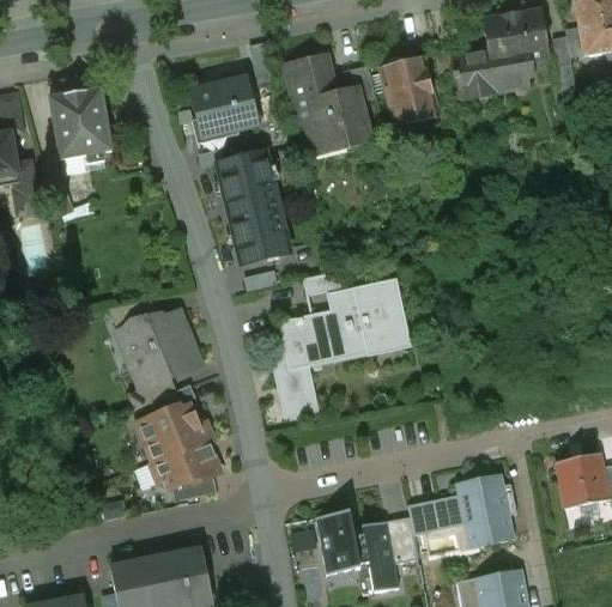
[(582,0),(576,1),(586,53),(588,53),(592,55),(603,53),(606,49),(611,47),(611,0),(582,0)]
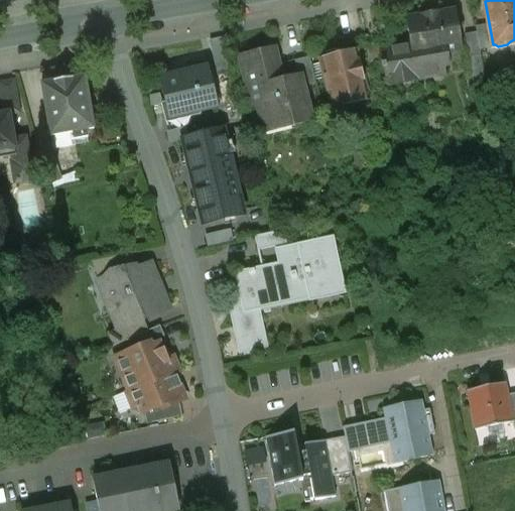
[(381,43),(380,43),(383,65),(385,65),(385,68),(387,80),(417,76),(415,64),(442,59),(440,49),(461,46),(456,9),(440,11),(440,10),(421,12),(421,14),(407,15),(410,38),(381,43)]
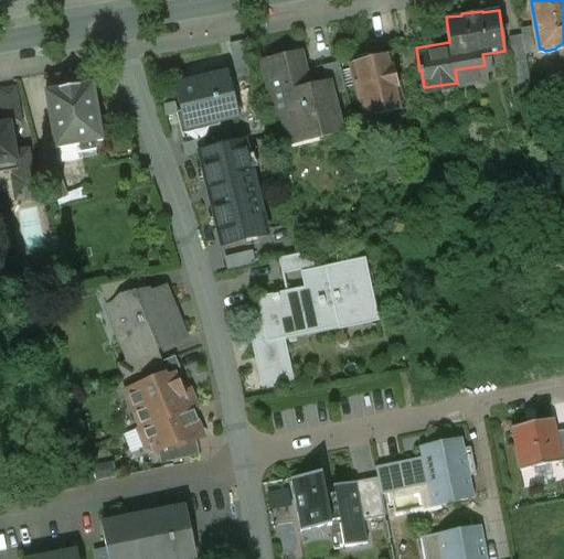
[(530,82),(523,31),(510,33),(518,84),(530,82)]
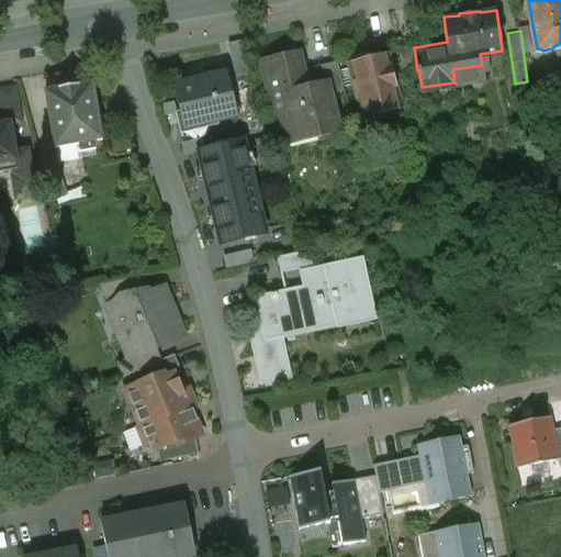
[(414,47),(415,47),(415,44),(399,46),(405,76),(419,74),(419,70),(417,70),(414,47)]
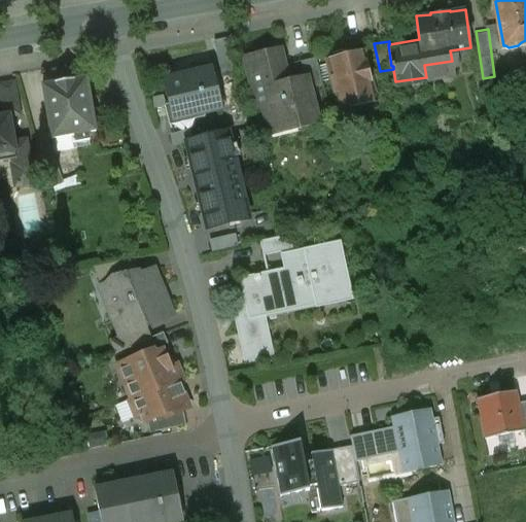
[(281,45),(245,54),(256,106),(263,105),(268,126),(299,118),(300,126),(319,122),(311,85),(323,82),(316,55),(285,61),(281,45)]
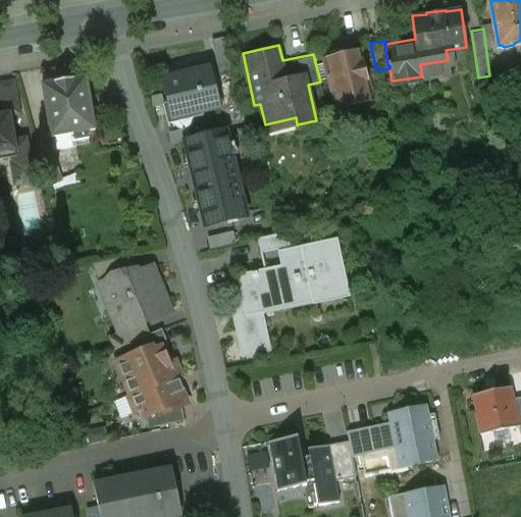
[(329,55),(324,56),(336,107),(339,106),(364,100),(373,98),(361,47),(344,51),(343,50),(339,48),(331,50),(329,54),(329,55)]
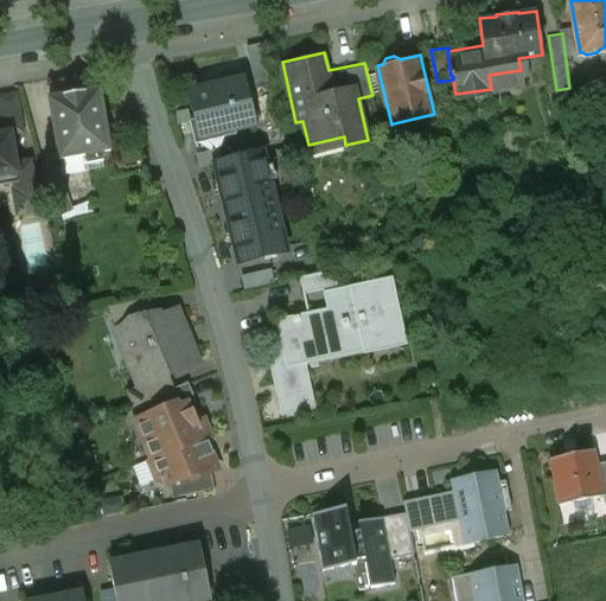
[(246,76),(187,90),(199,134),(256,120),(246,76)]
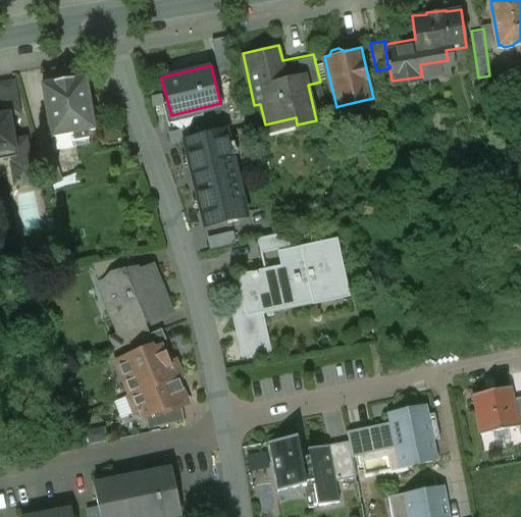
[(86,73),(42,82),(51,135),(52,135),(73,131),(74,138),(75,138),(89,135),(87,128),(95,126),(86,73)]
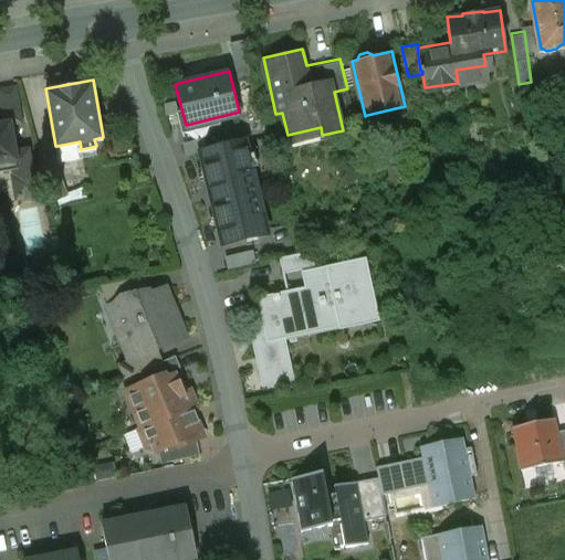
[(1,99),(20,99),(20,82),(1,81),(1,99)]
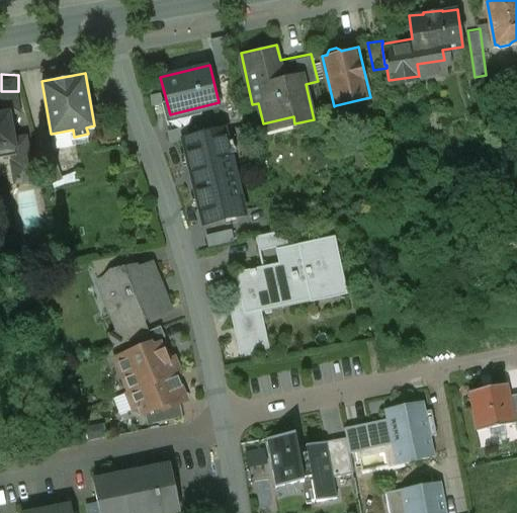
[(361,99),(336,105),(341,126),(366,120),(361,99)]
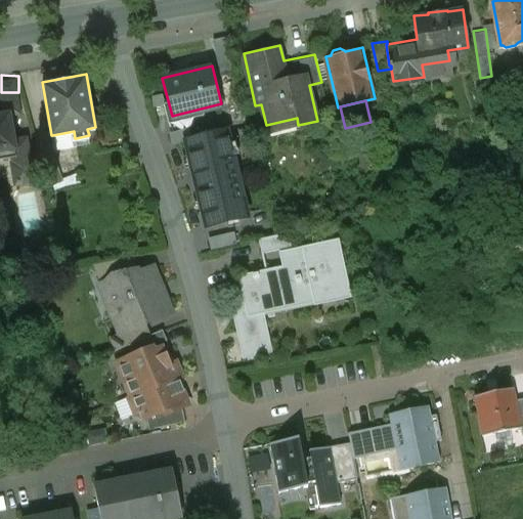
[(0,113),(0,156),(16,154),(13,139),(8,112),(0,113)]
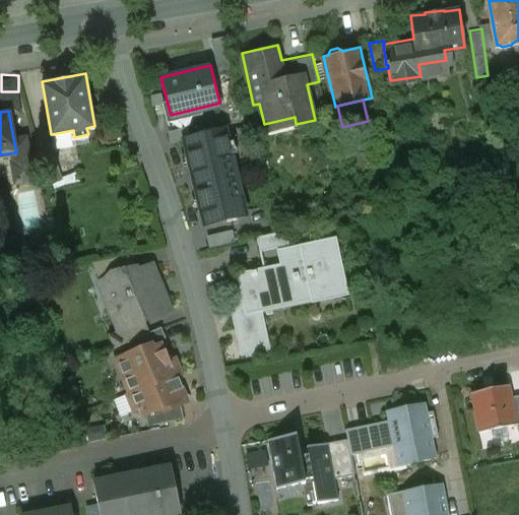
[(204,222),(246,213),(226,127),(185,137),(204,222)]
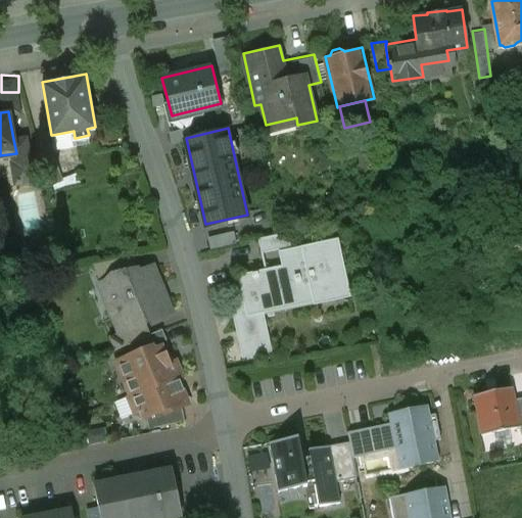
[(74,131),(52,135),(56,147),(77,143),(76,138),(75,138),(74,131)]
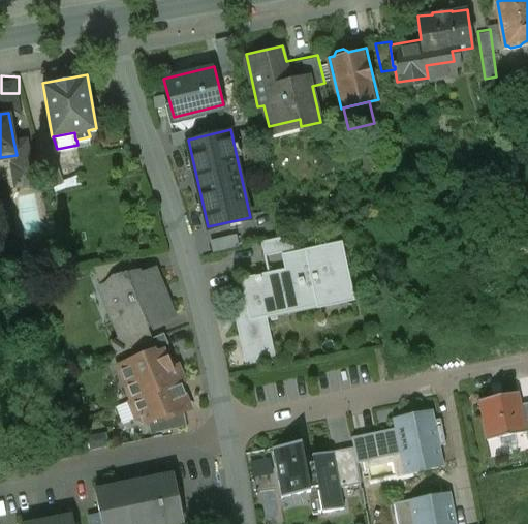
[(25,139),(13,141),(17,155),(18,164),(29,161),(25,139)]
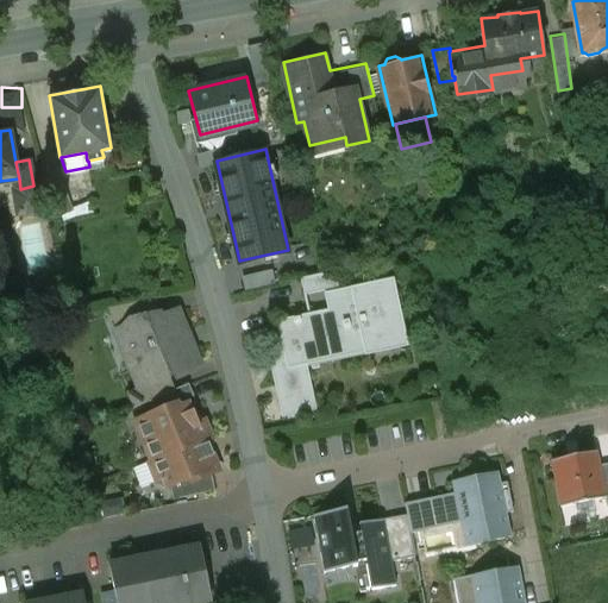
[(64,182),(51,187),(61,212),(74,207),(64,182)]
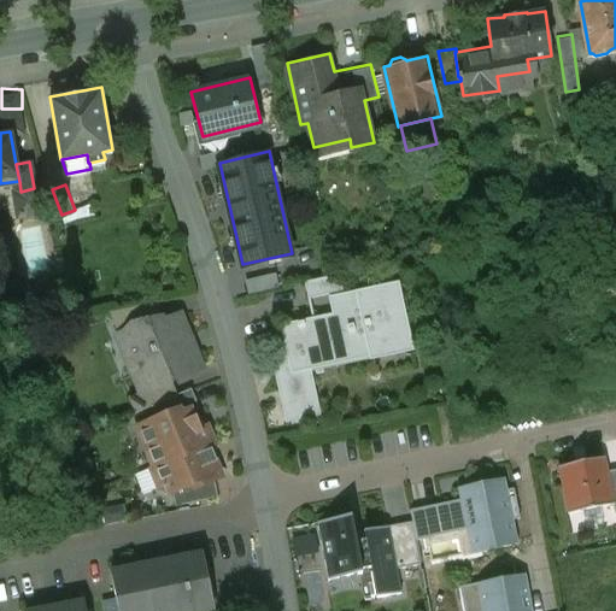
[(21,192),(17,192),(19,212),(37,209),(34,188),(21,192)]
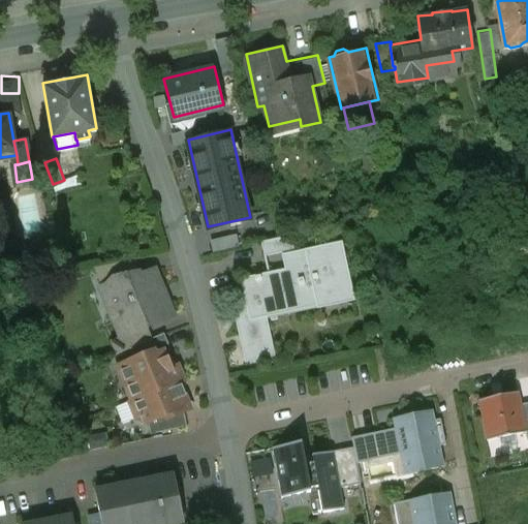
[(350,179),(332,183),(335,195),(353,191),(350,179)]
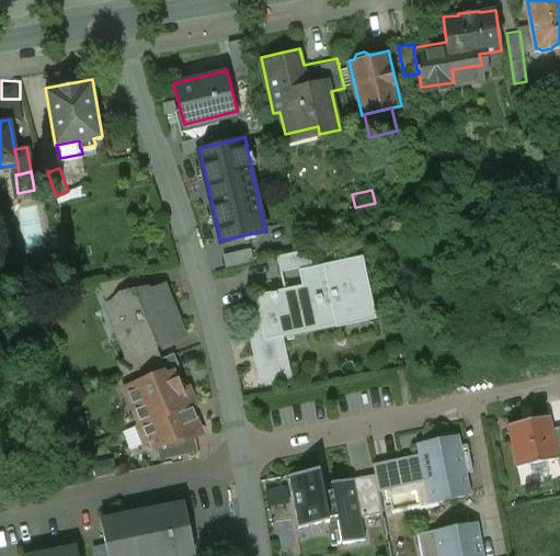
[(251,246),(226,251),(228,260),(253,256),(251,246)]
